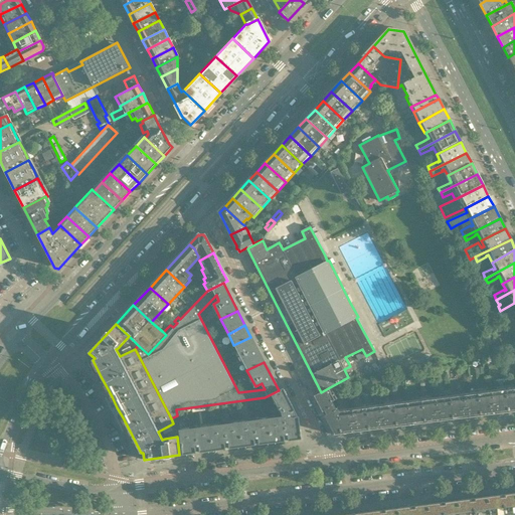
[(250,337),(233,345),(239,355),(255,347),(250,337)]
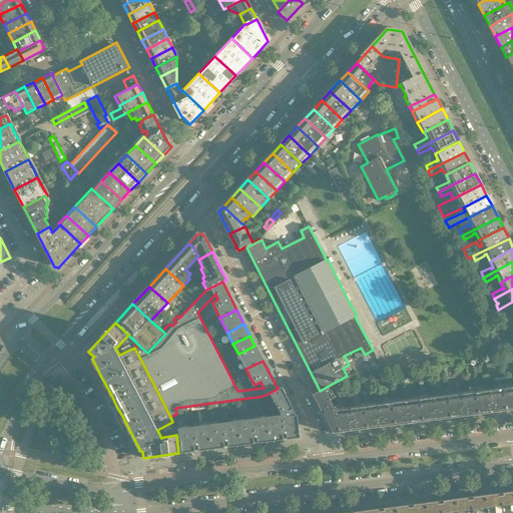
[(254,346),(238,354),(245,369),(263,361),(254,346)]
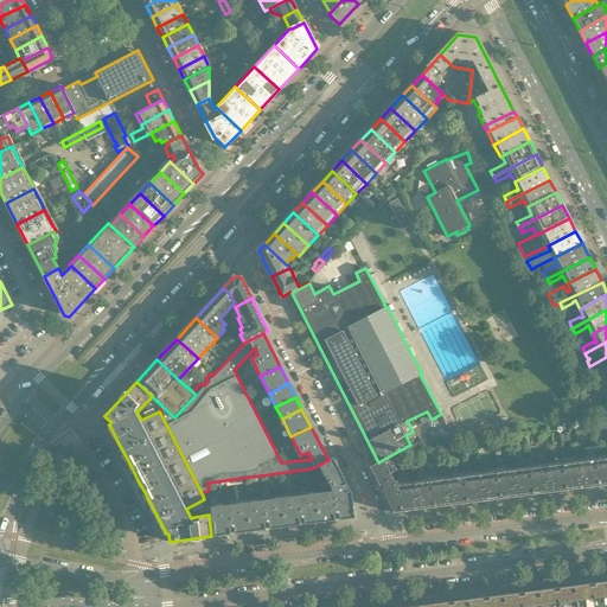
[(606,454),(602,455),(594,457),(598,486),(606,485),(606,454)]
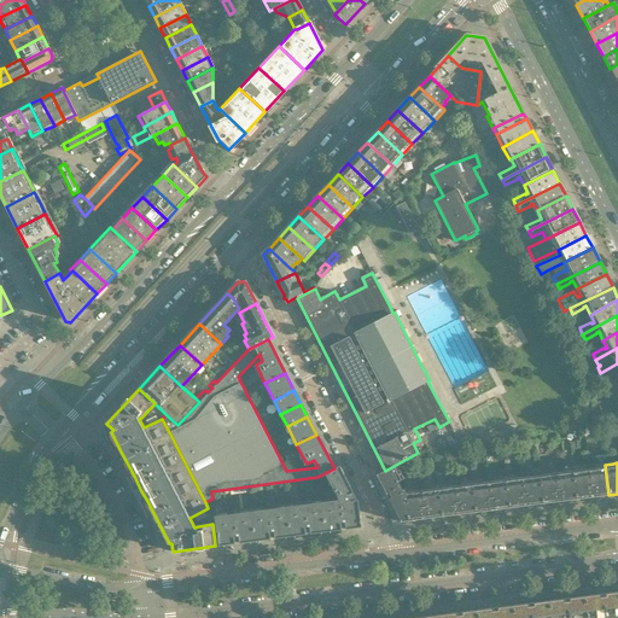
[(608,495),(605,465),(588,467),(592,497),(608,495)]
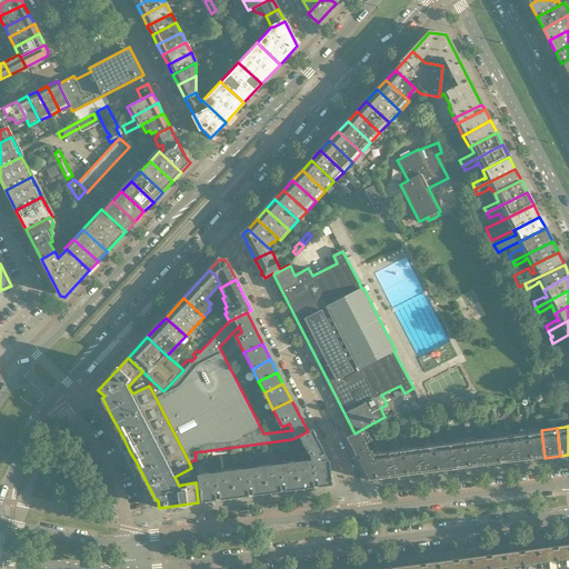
[(331,473),(329,460),(328,460),(325,453),(312,429),(308,431),(301,435),(305,442),(302,443),(307,452),(308,452),(311,458),(311,460),(302,461),(302,465),(297,466),(299,489),(332,486),(331,473)]
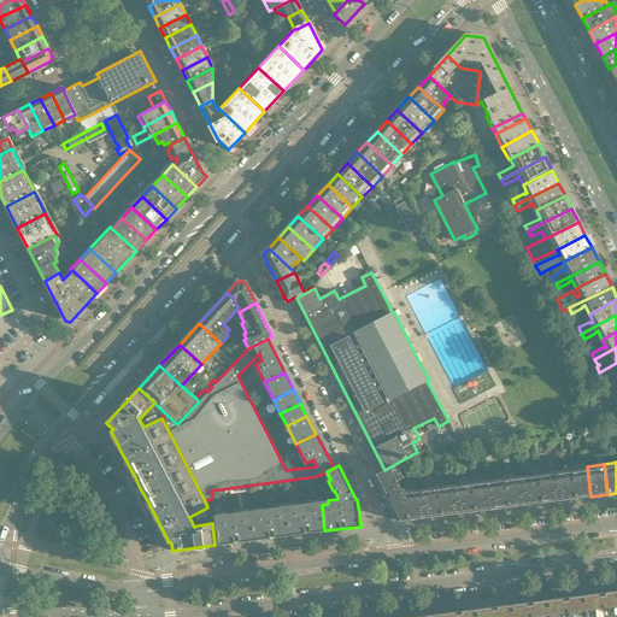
[(376,474),(387,494),(398,488),(397,486),(400,483),(398,480),(400,479),(393,465),(385,470),(376,474)]
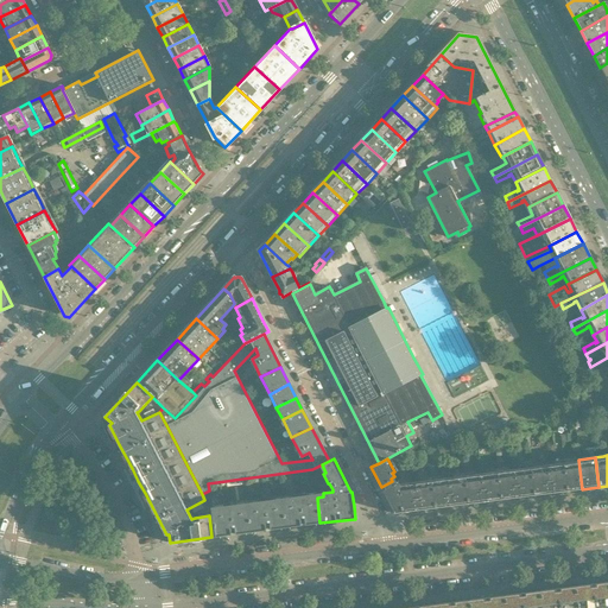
[(578,460),(562,462),(565,492),(582,489),(578,460)]
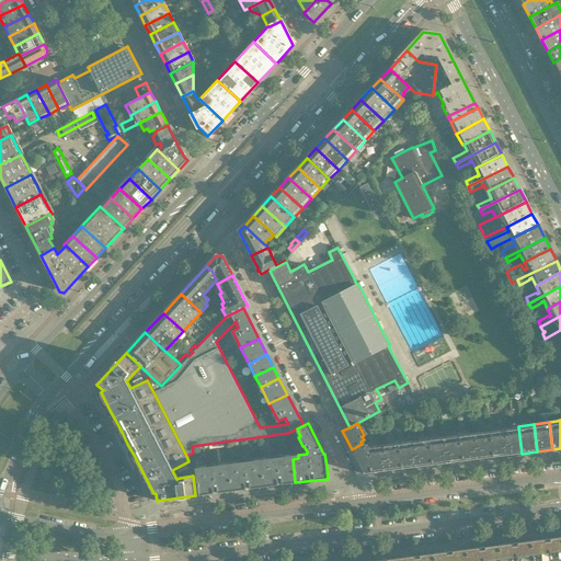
[(518,426),(508,427),(503,428),(506,455),(522,454),(518,426)]
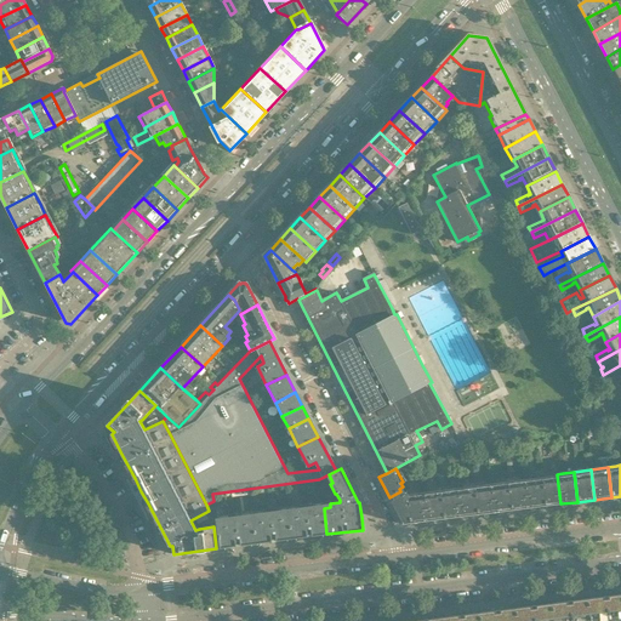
[(557,474),(541,476),(545,506),(560,503),(557,474)]
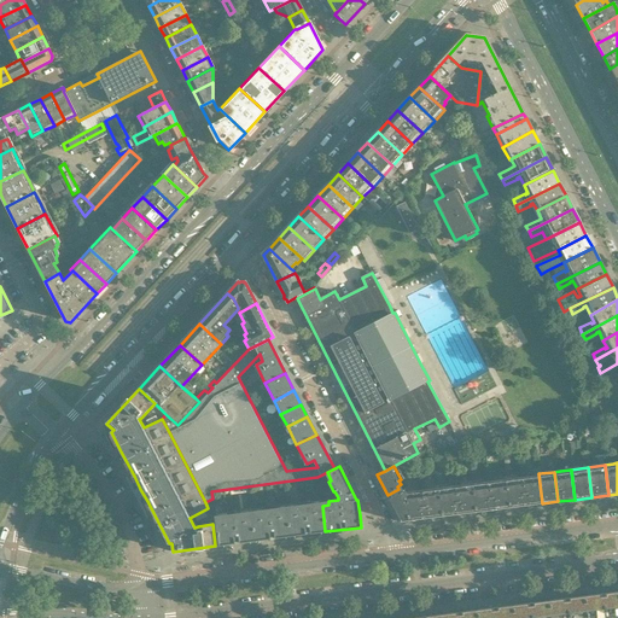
[(538,473),(528,476),(522,476),(525,506),(542,503),(538,473)]
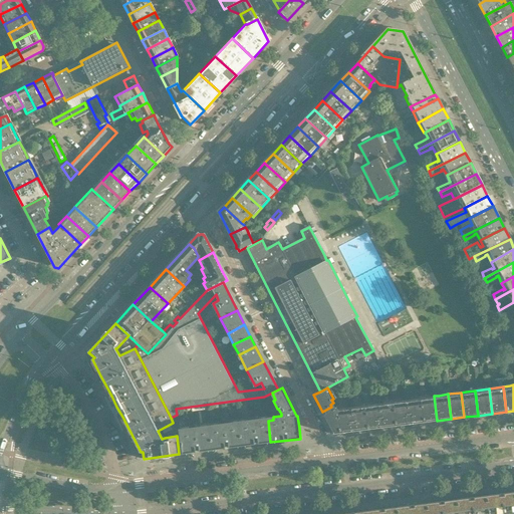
[(434,396),(420,398),(423,423),(437,421),(434,396)]
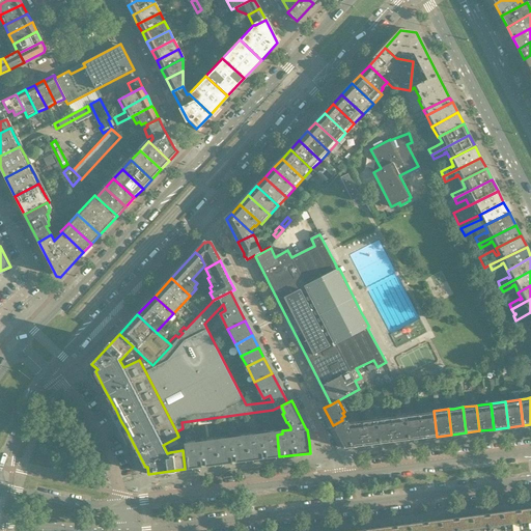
[(434,411),(425,412),(420,413),(422,439),(437,437),(434,411)]
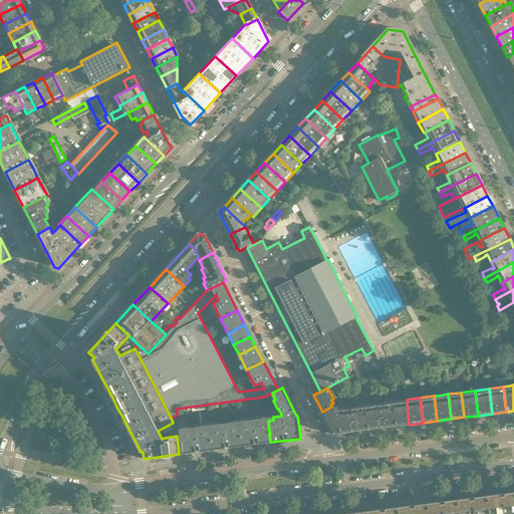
[(407,400),(392,402),(395,426),(409,425),(407,400)]
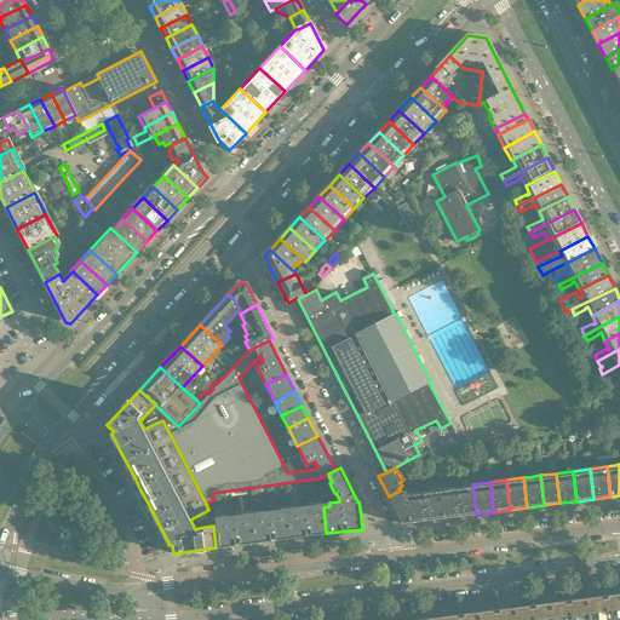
[(472,484),(463,486),(457,486),(460,516),(476,514),(472,484)]
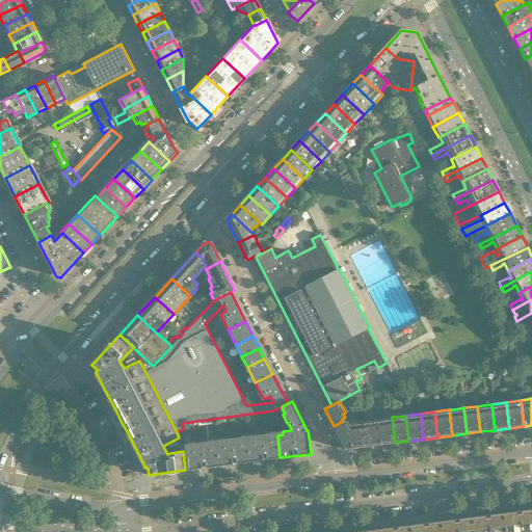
[(343,421),(334,426),(345,449),(351,448),(348,423),(346,423),(346,420),(345,417),(342,419),(343,421)]
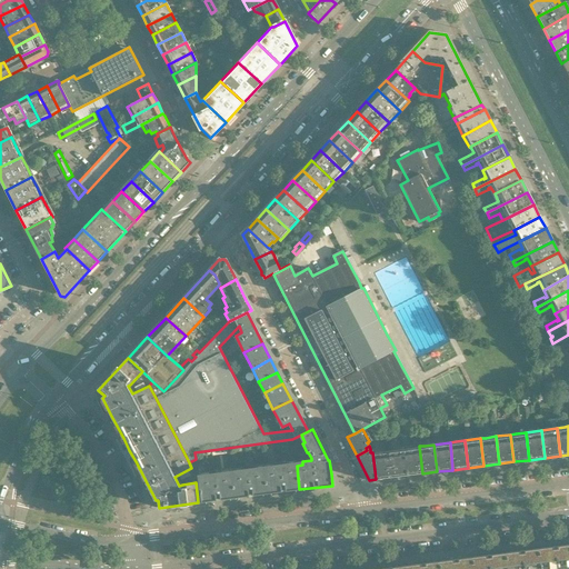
[(419,446),(402,448),(407,476),(422,473),(419,446)]
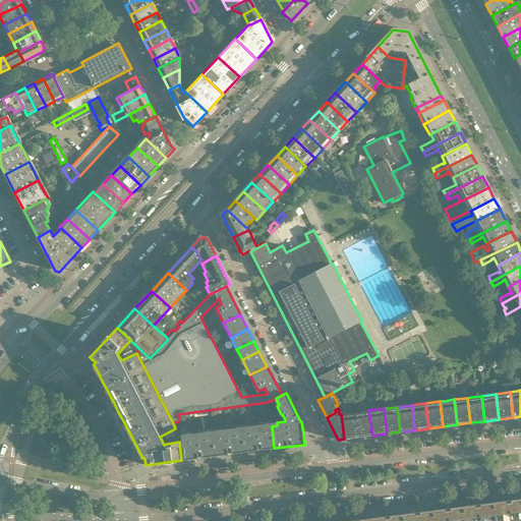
[(368,410),(359,411),(354,412),(358,438),(372,436),(368,410)]
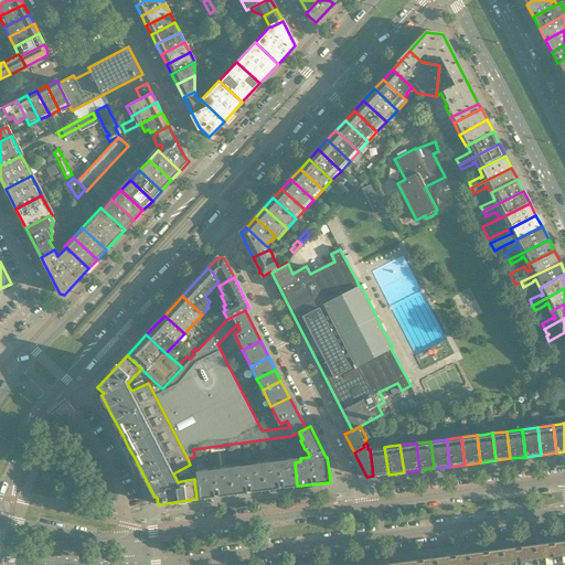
[(384,447),(370,449),(373,476),(388,475),(384,447)]
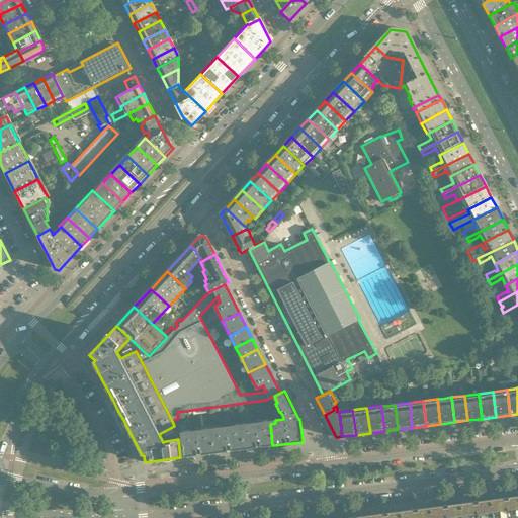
[(272,445),(270,424),(265,424),(264,421),(245,424),(245,427),(240,428),(243,449),(272,445)]
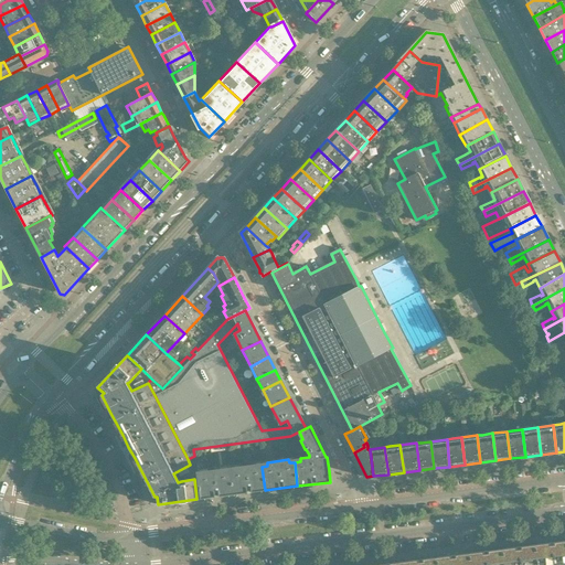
[(265,490),(262,467),(256,467),(256,464),(234,467),(235,470),(230,471),(232,494),(265,490)]
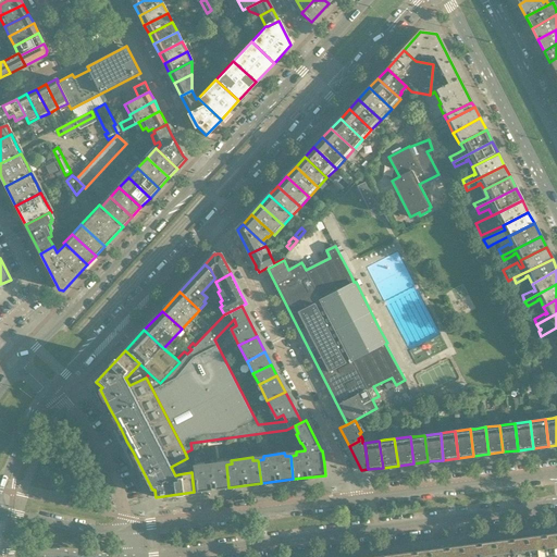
[(229,487),(226,465),(221,465),(220,462),(199,465),(200,468),(194,469),(195,472),(192,472),(194,492),(229,487)]
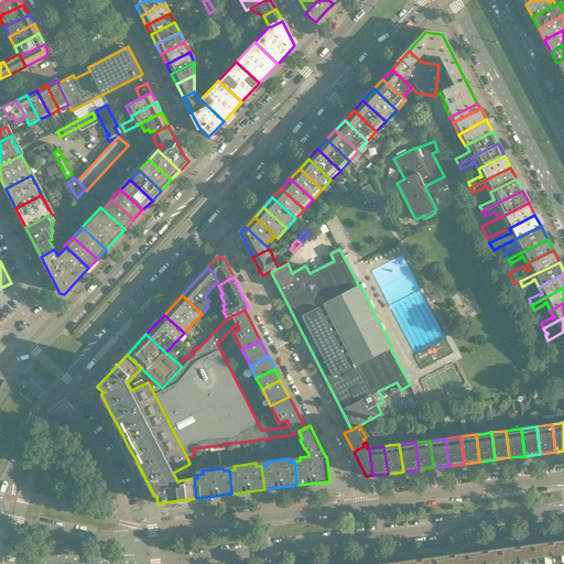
[(563,563),(563,539),(549,542),(551,563),(563,563)]
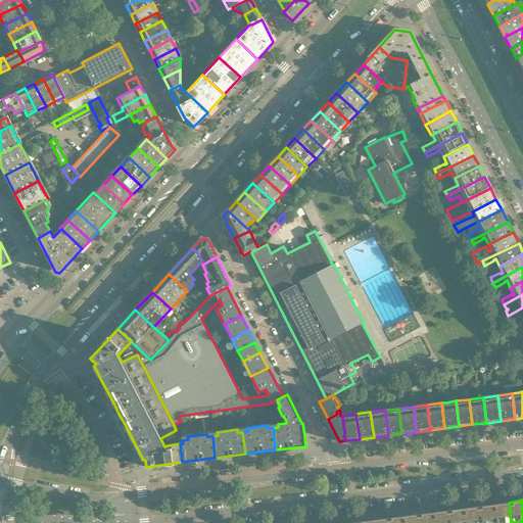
[(511,522),(509,503),(494,505),(495,522),(511,522)]
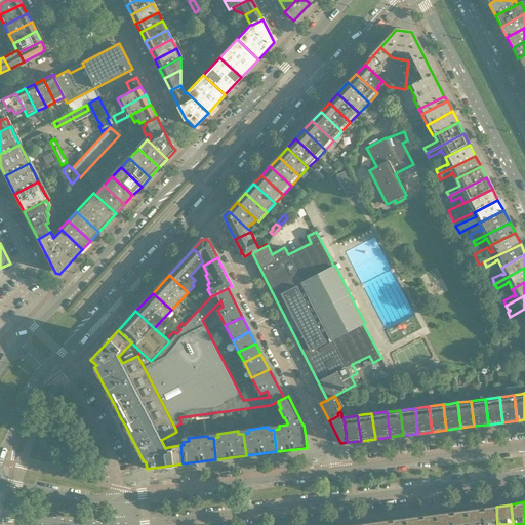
[(497,524),(496,507),(481,508),(483,524),(497,524)]
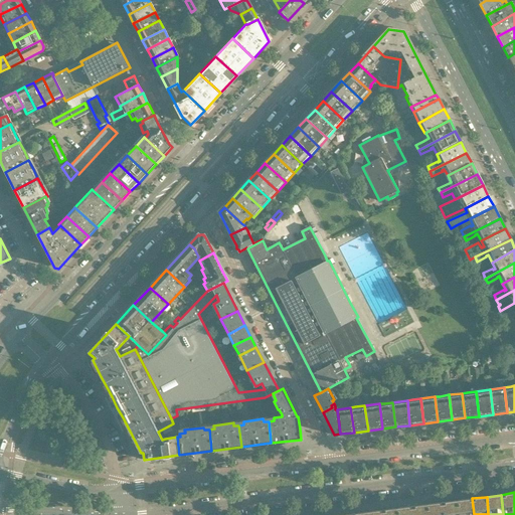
[(474,514),(472,498),(458,500),(459,514),(474,514)]
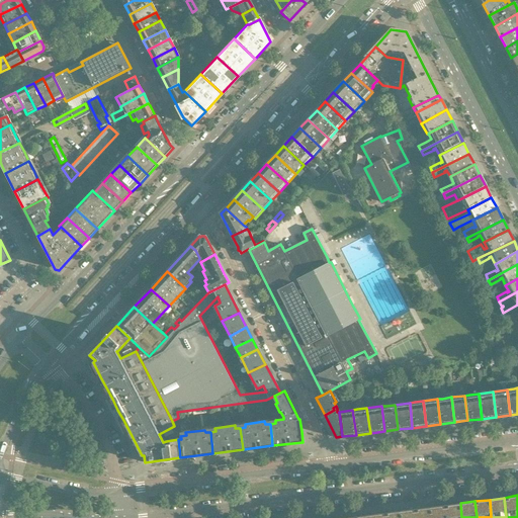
[(461,517),(460,503),(444,505),(445,517),(461,517)]
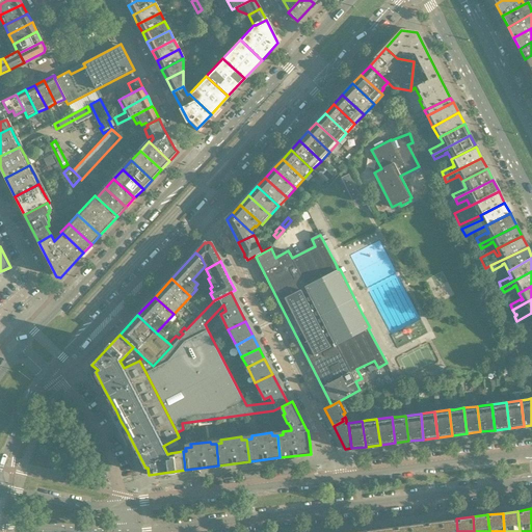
[(457,531),(456,519),(442,521),(442,531),(457,531)]
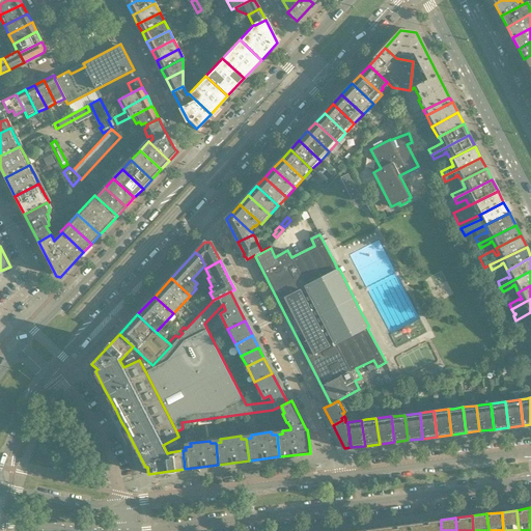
[(441,530),(441,520),(425,522),(425,530),(441,530)]
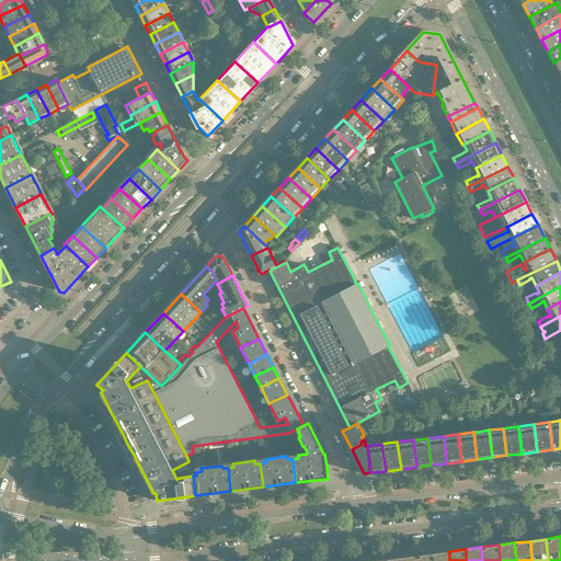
[(449,560),(449,551),(434,553),(434,560),(449,560)]
